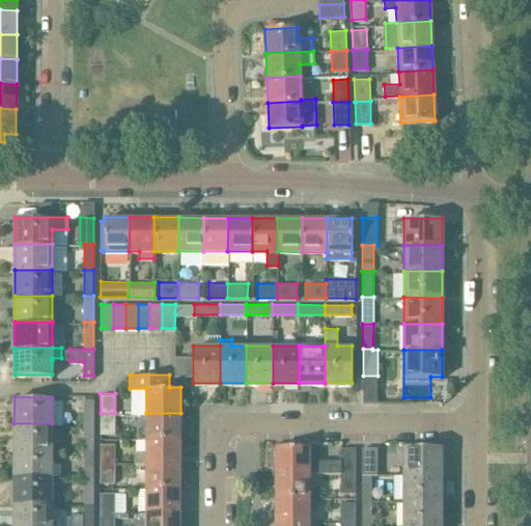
[(84,423),(93,423),(93,398),(84,398),(84,423)]
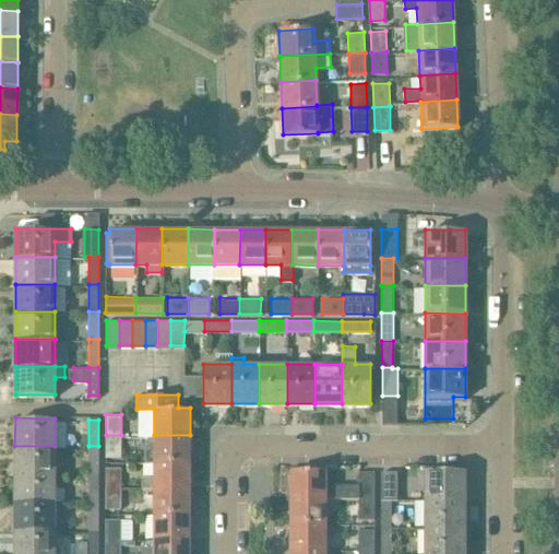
[(121,456),(121,435),(106,435),(106,456),(121,456)]
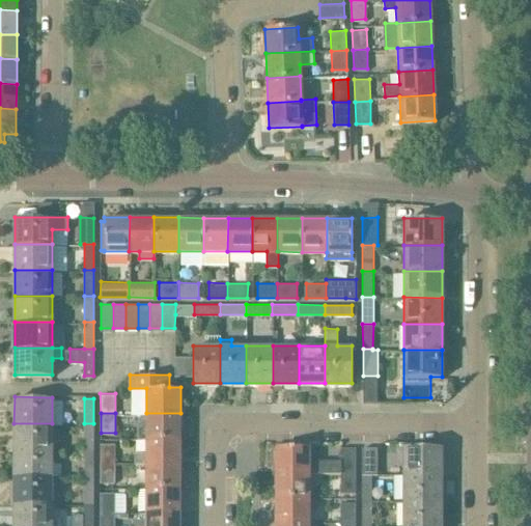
[(180,413),(146,413),(146,437),(180,437),(180,413)]
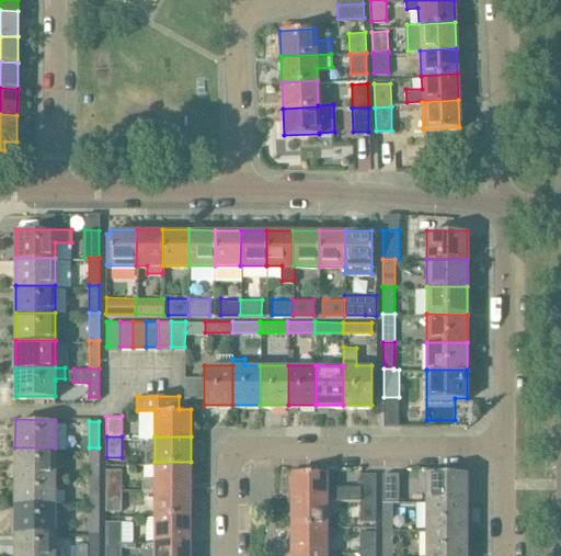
[(14,476),(55,476),(55,447),(14,447),(14,476)]
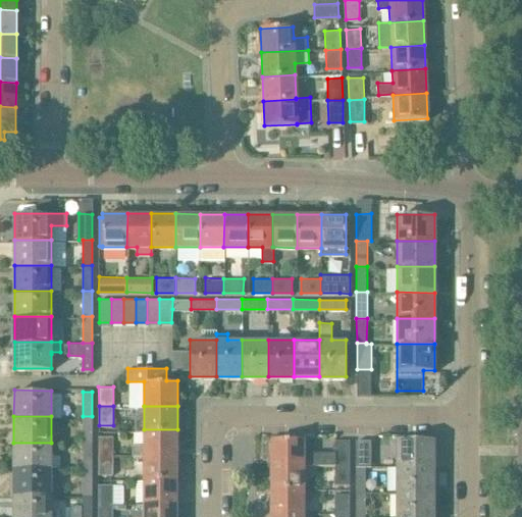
[(83,443),(92,443),(92,416),(83,416),(83,443)]
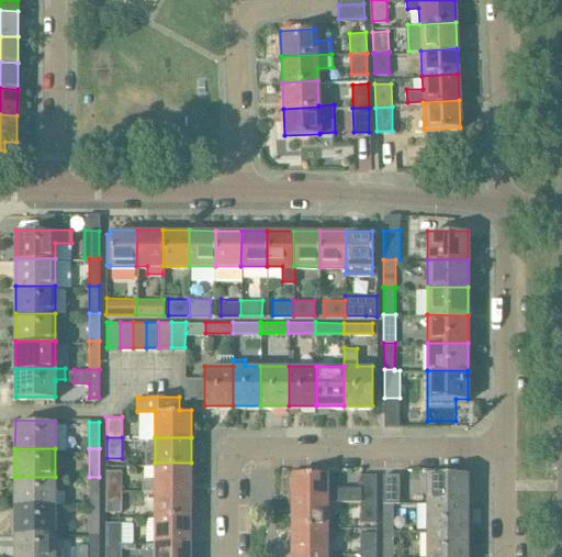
[(143,478),(143,489),(155,489),(191,489),(191,463),(155,463),(155,478),(143,478)]
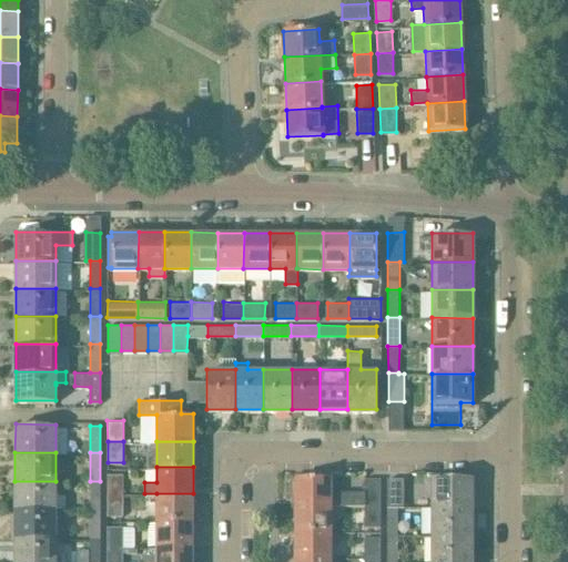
[(107,493),(123,493),(123,473),(107,473),(107,493)]
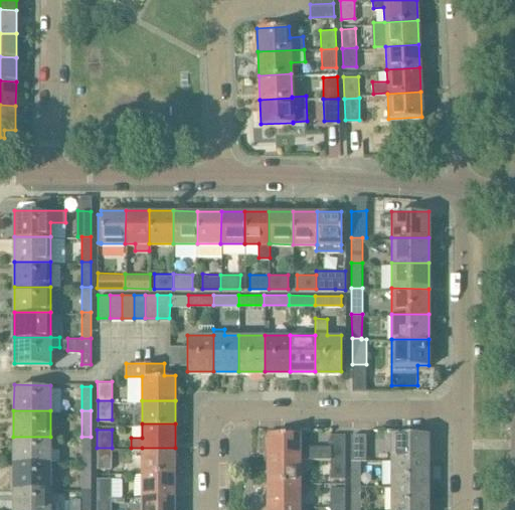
[(300,457),(300,458),(330,458),(330,457),(344,457),(345,434),(330,433),(330,446),(300,446),(301,432),(268,432),(268,456),(300,457)]
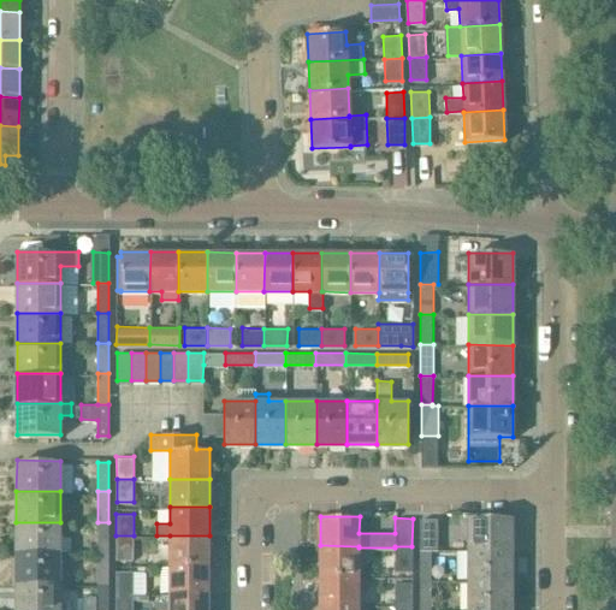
[(469,517),(468,549),(513,549),(513,517),(469,517)]
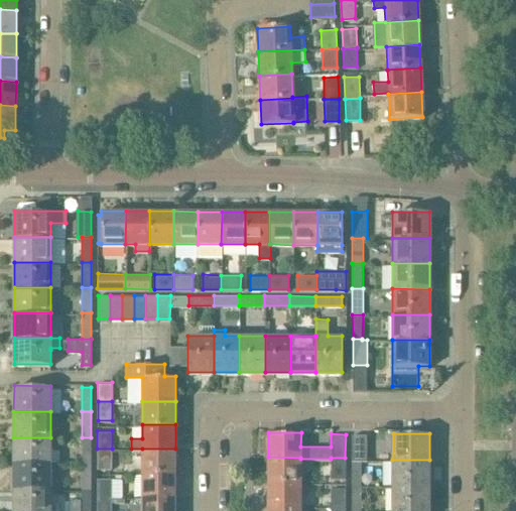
[(352,434),(352,460),(361,460),(361,461),(366,461),(366,434),(352,434)]
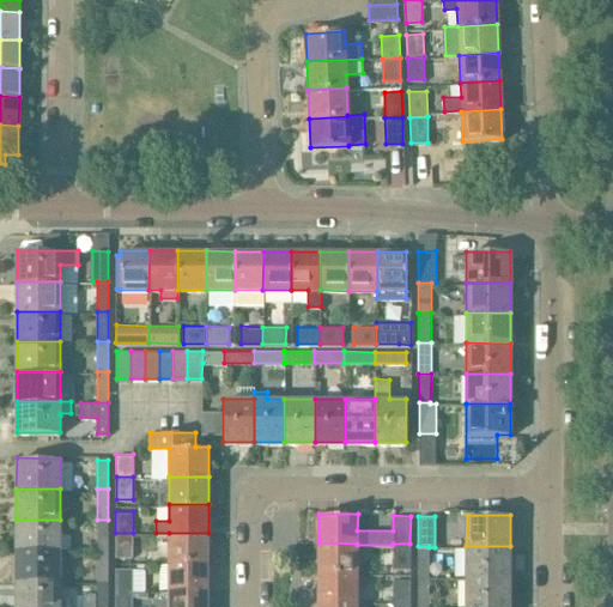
[(16,550),(60,550),(60,520),(16,520),(16,550)]
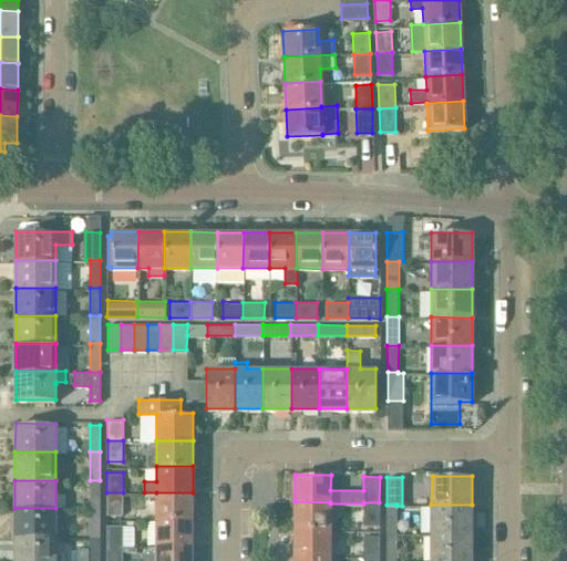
[(90,508),(100,508),(100,480),(90,480),(90,508)]
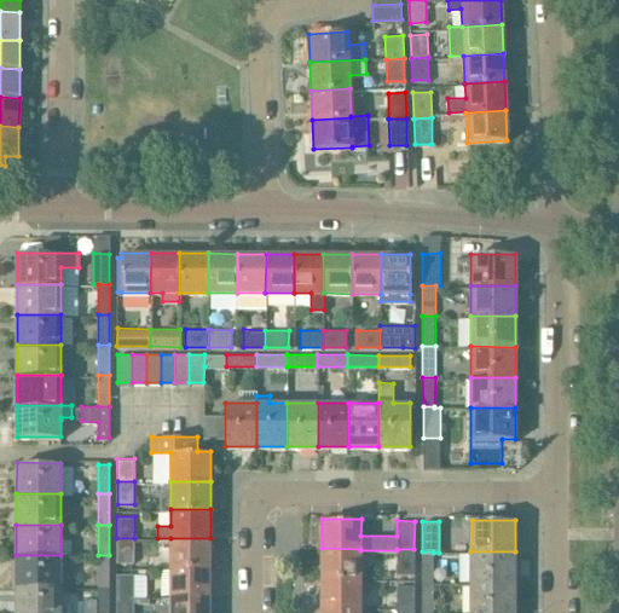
[(134,561),(134,538),(116,538),(116,561),(134,561)]
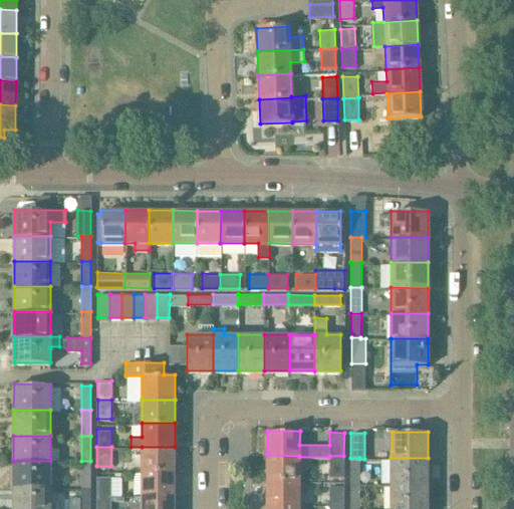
[(142,471),(175,471),(175,447),(142,447),(142,471)]
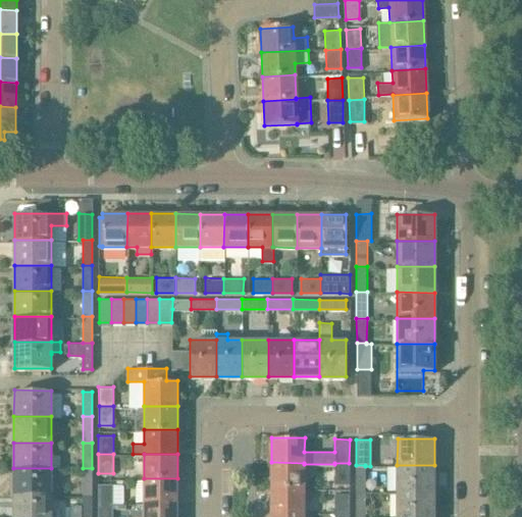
[(271,462),(271,487),(304,487),(304,464),(304,463),(271,462)]
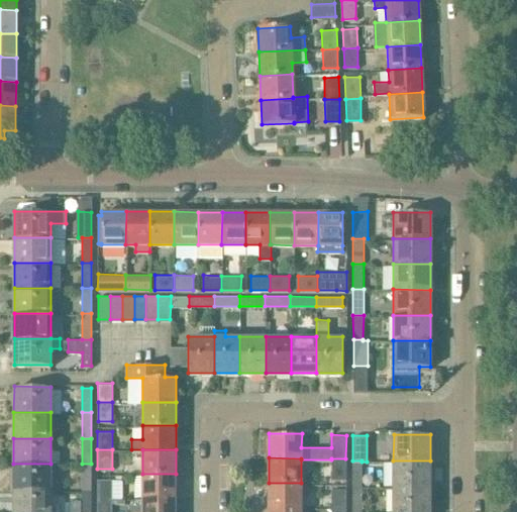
[(345,478),(345,458),(331,458),(331,459),(331,478),(345,478)]
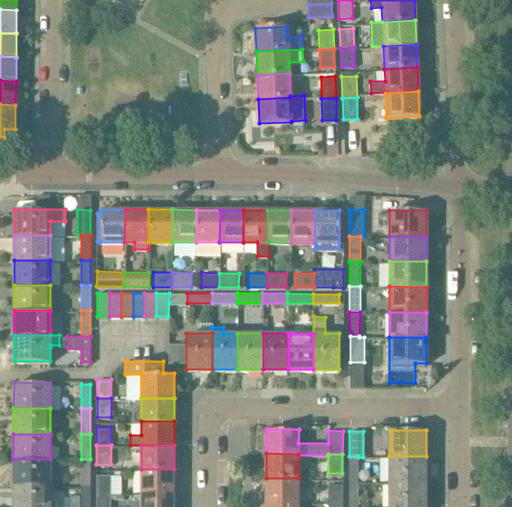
[(358,481),(358,457),(358,456),(349,456),(349,481),(358,481)]
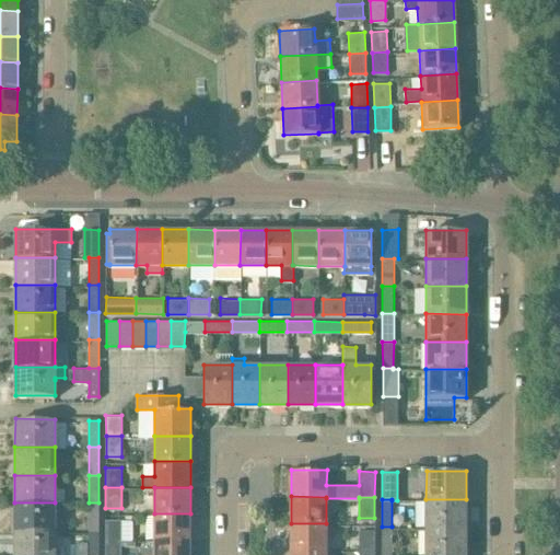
[(426,499),(426,527),(466,527),(466,499),(426,499)]
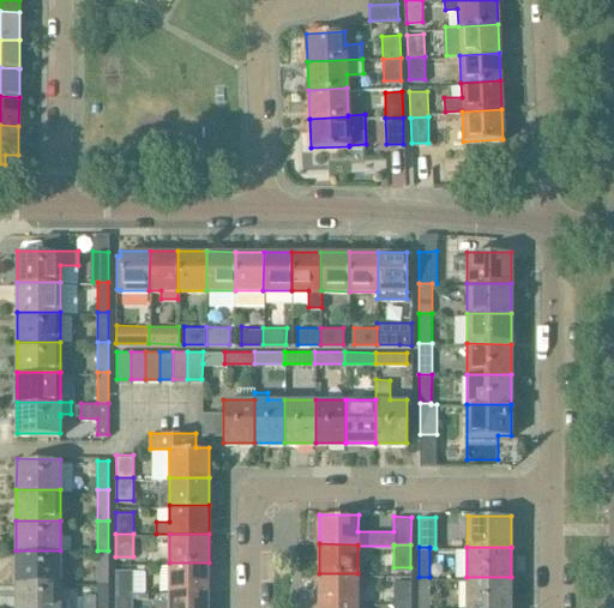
[(16,581),(60,581),(60,551),(16,551),(16,581)]
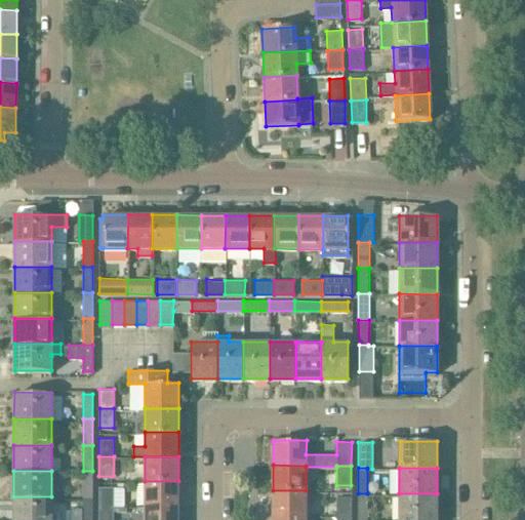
[(83,471),(82,496),(92,496),(92,471),(83,471)]
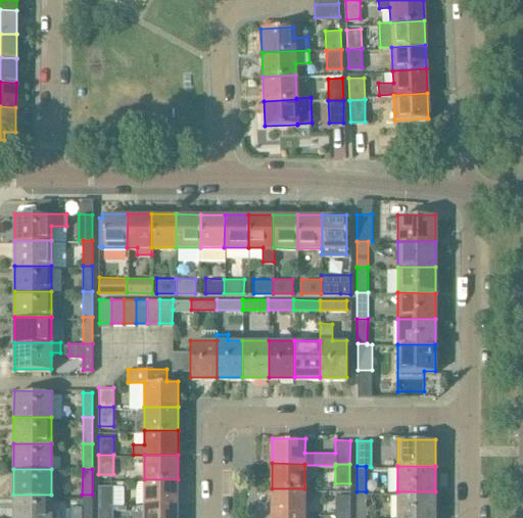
[(178,479),(144,479),(144,503),(178,504),(178,479)]
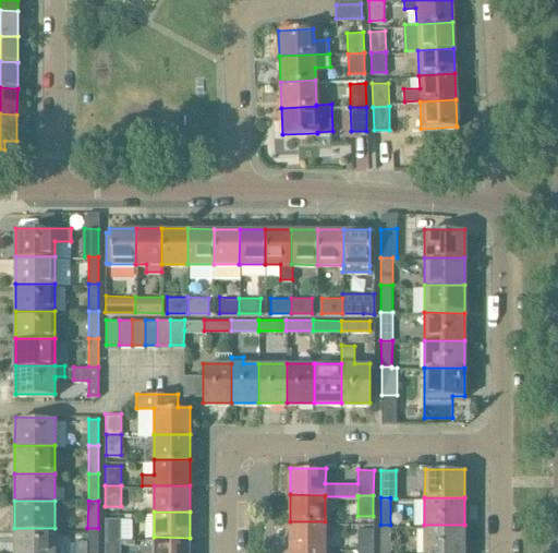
[(105,537),(121,537),(121,517),(106,517),(105,537)]
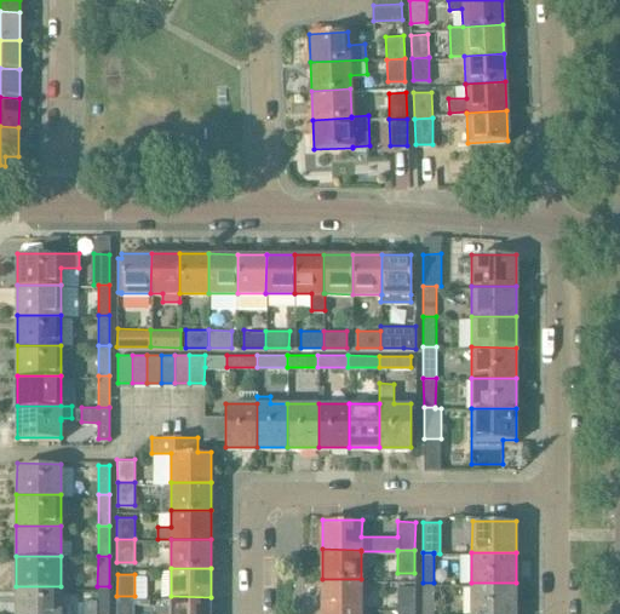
[(361,579),(322,579),(322,607),(361,607),(361,579)]
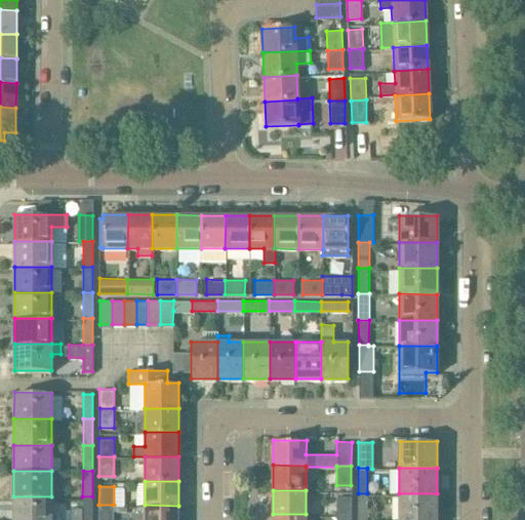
[(358,519),(367,519),(367,493),(358,493),(358,519)]
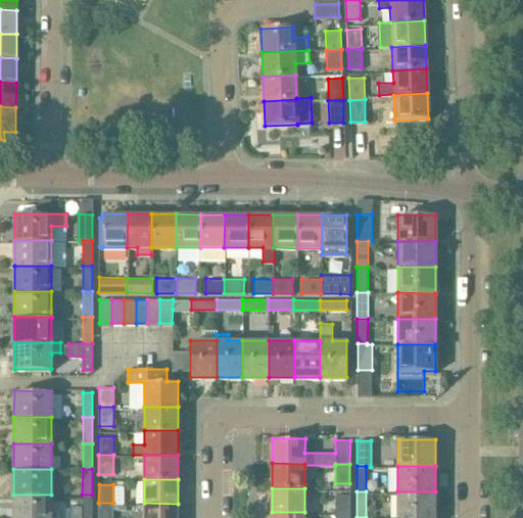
[(435,491),(397,491),(397,517),(434,517),(435,491)]
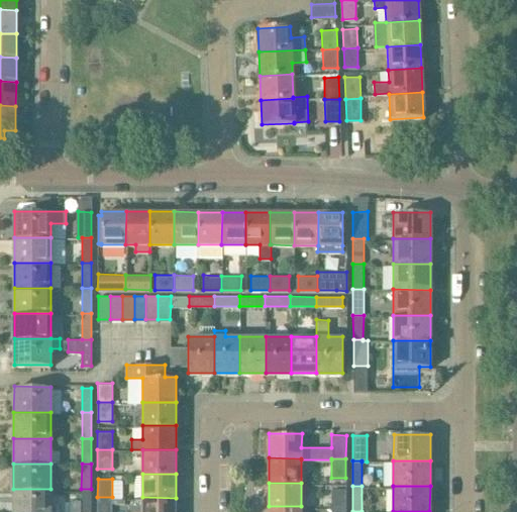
[(331,506),(345,506),(345,488),(331,488),(331,506)]
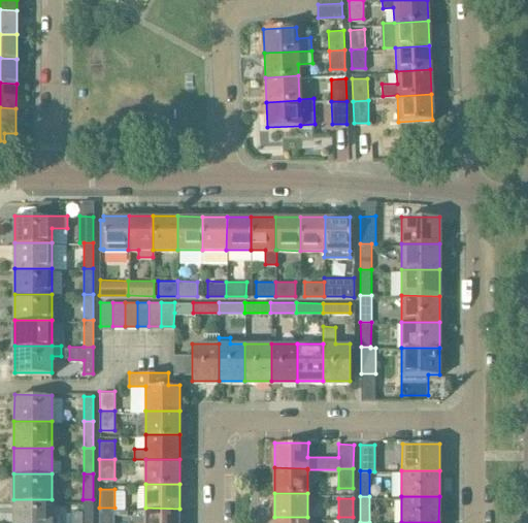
[(13,522),(51,522),(52,499),(13,499),(13,522)]
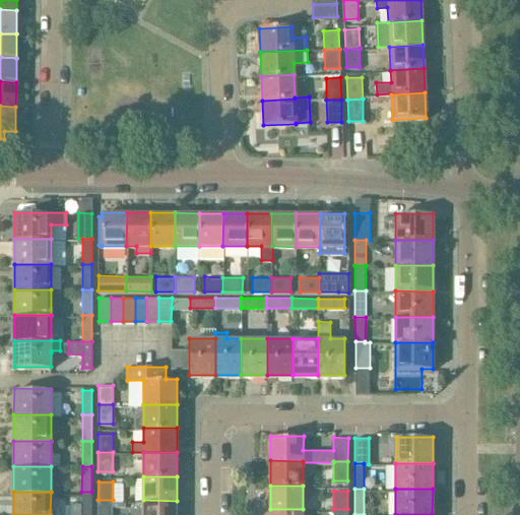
[(90,514),(91,492),(81,492),(81,514),(90,514)]
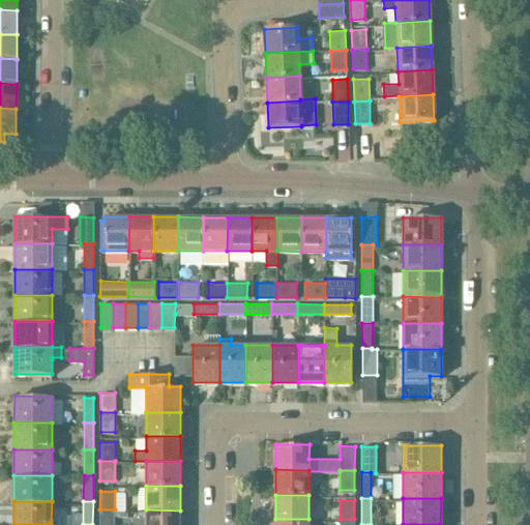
[(114,524),(115,509),(99,509),(99,524),(114,524)]
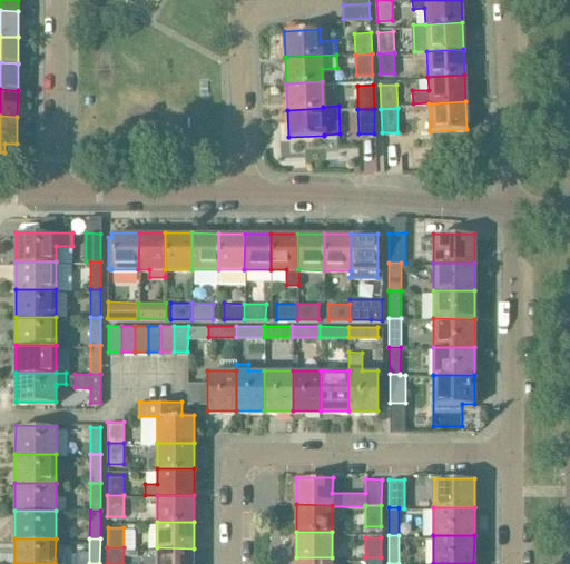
[(193,563),(194,548),(157,547),(157,563),(193,563)]
